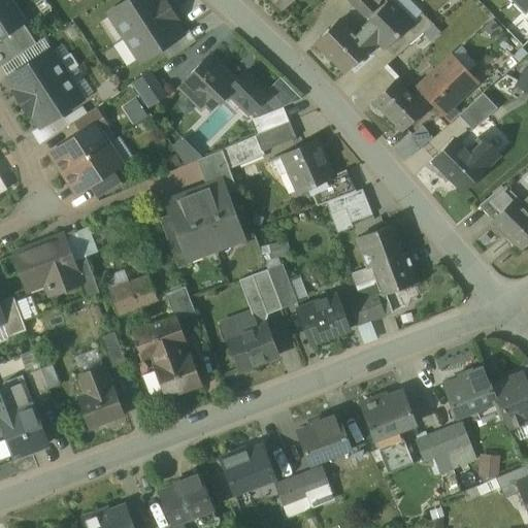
[(6,0),(0,0),(0,36),(22,23),(6,0)]
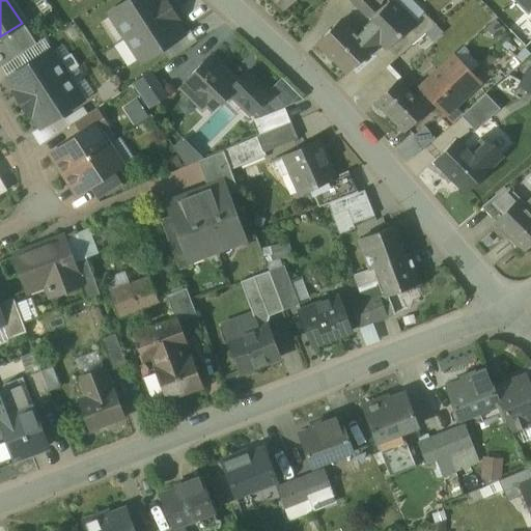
[(130,0),(109,14),(126,38),(169,9),(163,0),(130,0)]
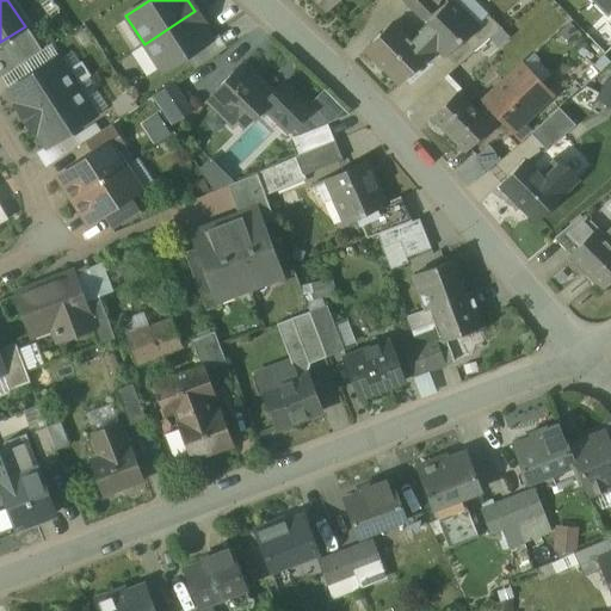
[(316,0),(326,10),(335,0),(316,0)]
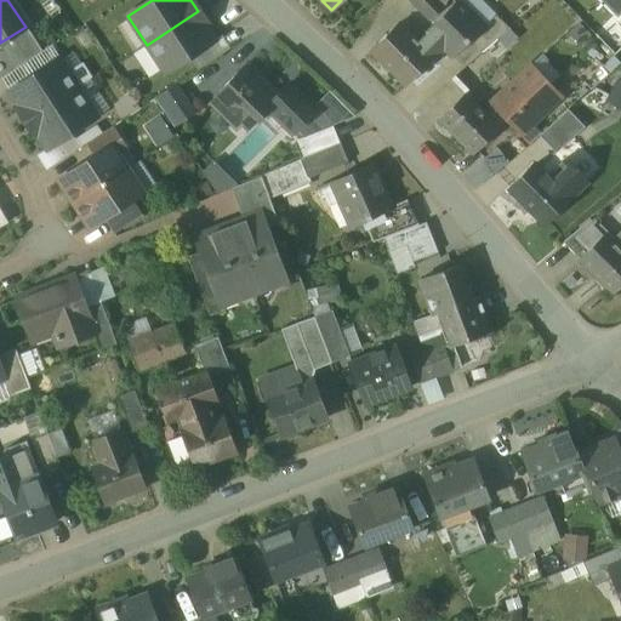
[(444,7),(437,0),(410,0),(431,21),(444,7)]
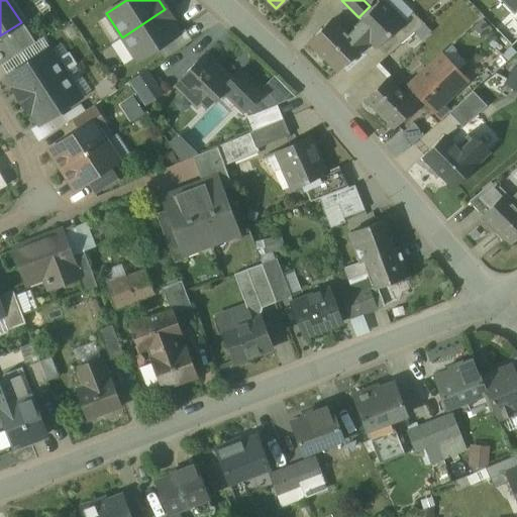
[(403,21),(382,0),(381,0),(356,25),(357,26),(348,35),(360,48),(370,39),(387,56),(408,36),(398,26),(403,21)]
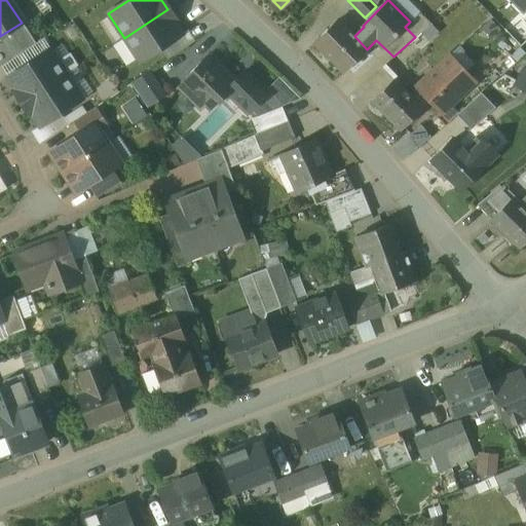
[(525,10),(525,0),(509,0),(523,14),(525,10)]
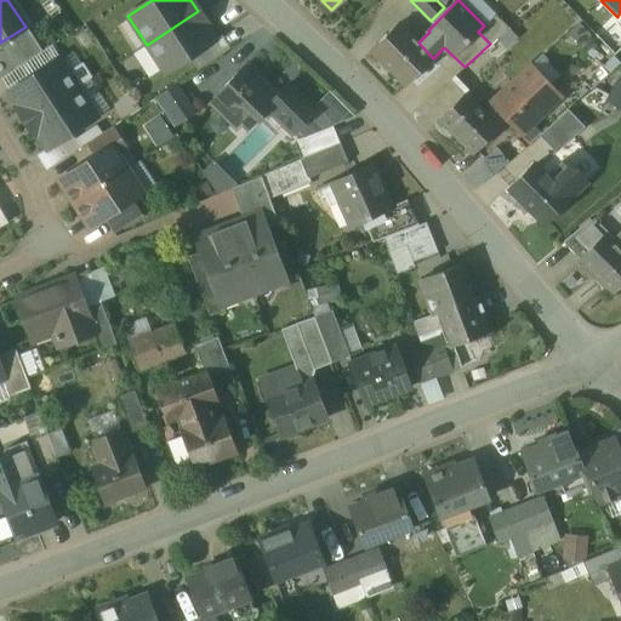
[(198,11),(147,45),(165,73),(214,41),(204,27),(208,26),(198,11)]
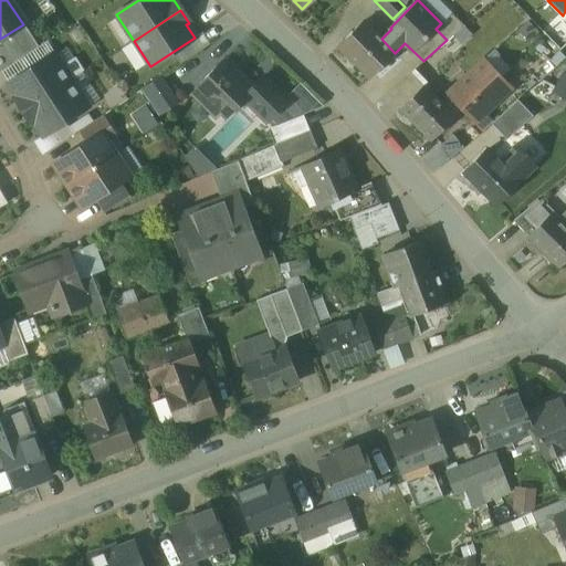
[(364,22),(339,46),(370,77),(395,53),(381,39),(364,22)]
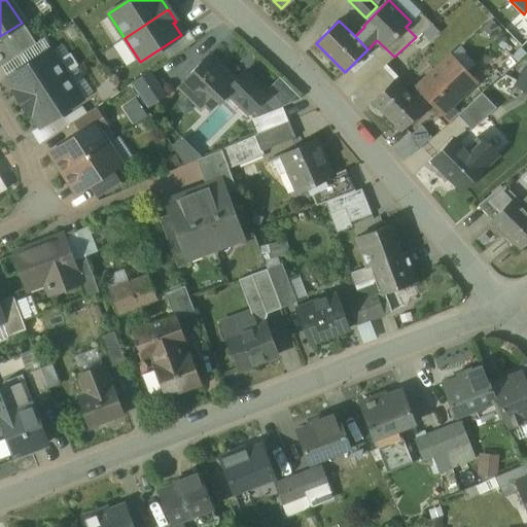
[(26,30),(2,45),(11,60),(35,44),(26,30)]
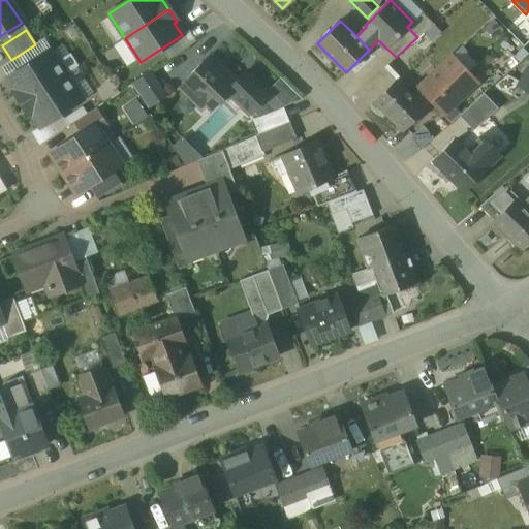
[(32,48),(22,54),(29,65),(39,58),(32,48)]
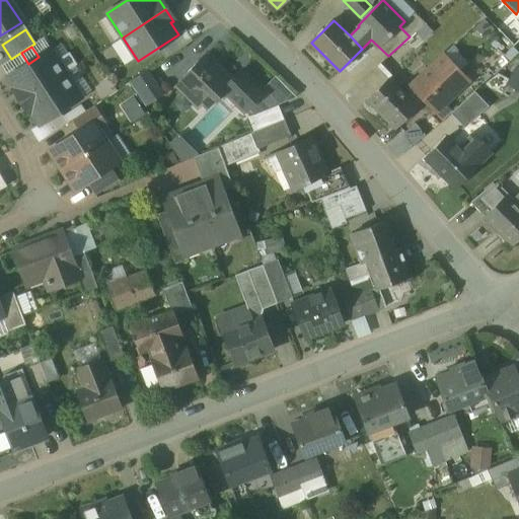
[(28,64),(8,77),(16,89),(13,90),(21,102),(65,74),(50,51),(39,57),(28,64)]
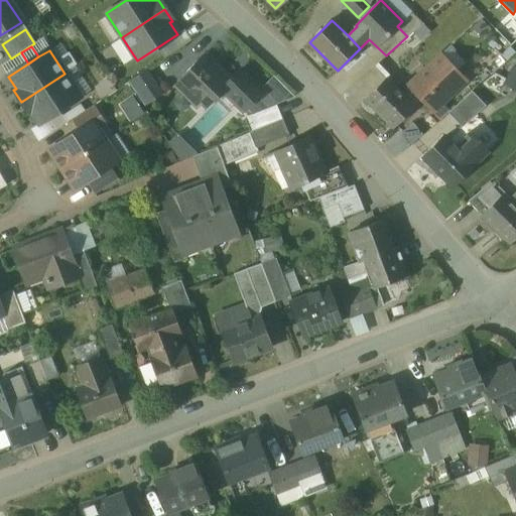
[(21,52),(1,66),(8,77),(28,63),(21,52)]
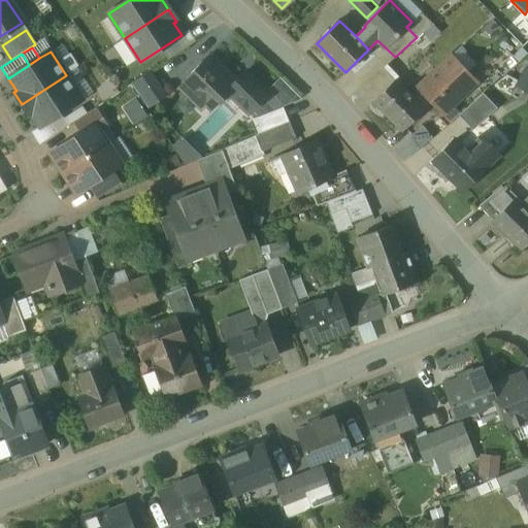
[(237,80),(210,54),(183,83),(210,110),(228,94),(249,114),(268,95),(245,71),(237,80)]
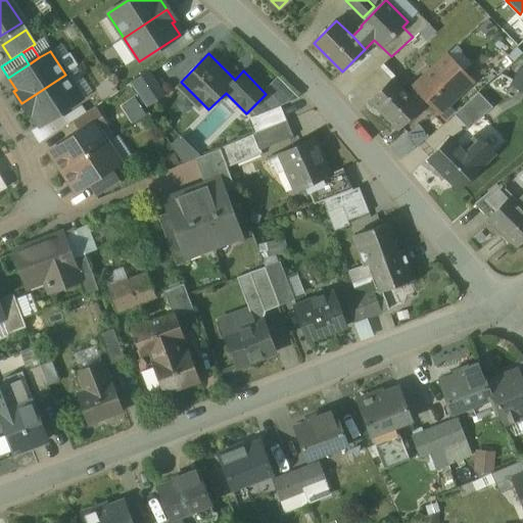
[(464,75),(446,57),(415,87),(418,89),(409,97),(416,104),(424,96),(439,111),(463,89),(465,91),(470,85),(471,80),(465,74),(464,75)]
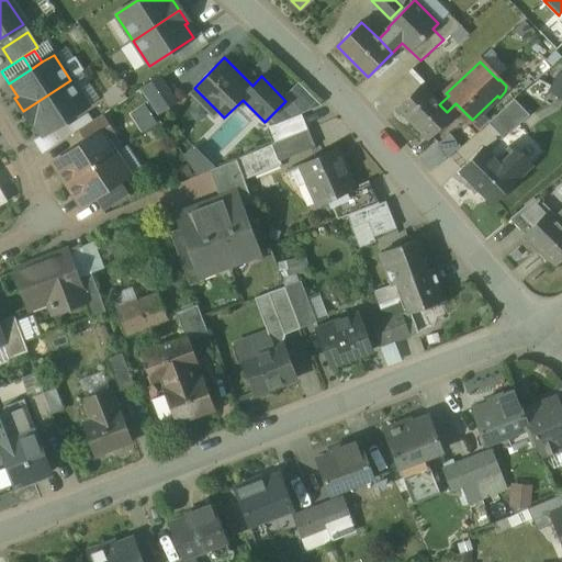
[(406,72),(382,93),(397,109),(420,86),(406,72)]
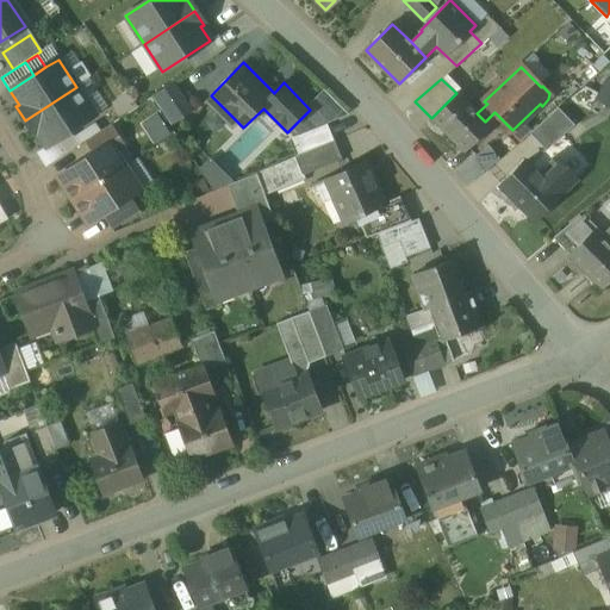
[(609,79),(607,79),(599,99),(609,103),(609,79)]
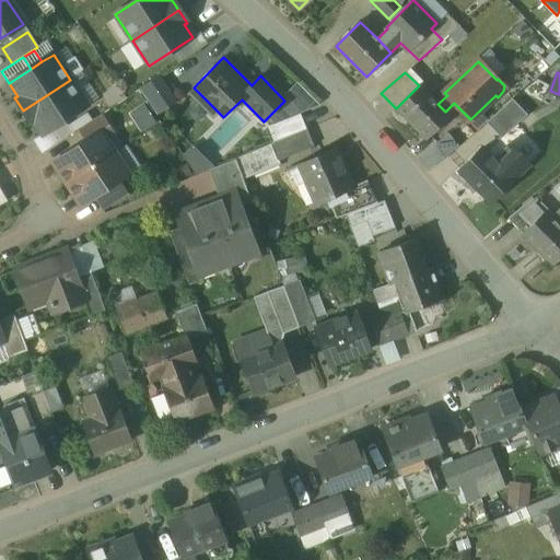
[(177,102),(160,76),(142,88),(160,114),(177,102)]
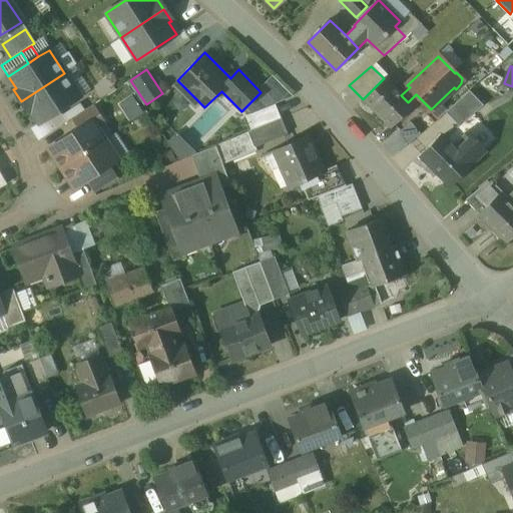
[(64,73),(21,101),(28,113),(31,111),(39,123),(48,117),(58,110),(79,97),(64,73)]
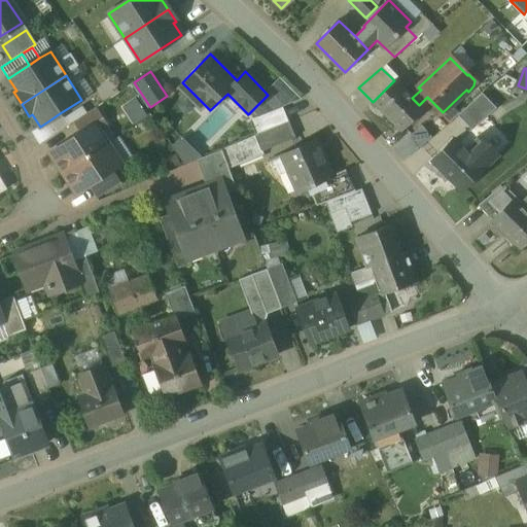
[(412,98),(394,80),(373,102),(401,131),(423,109),(412,98)]
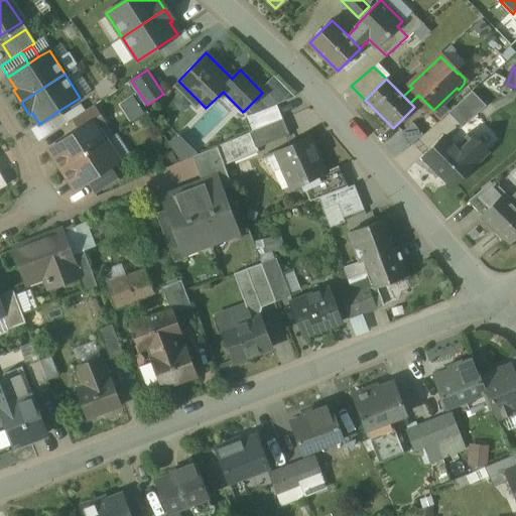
[(472,92),(448,113),(462,128),(486,107),(472,92)]
